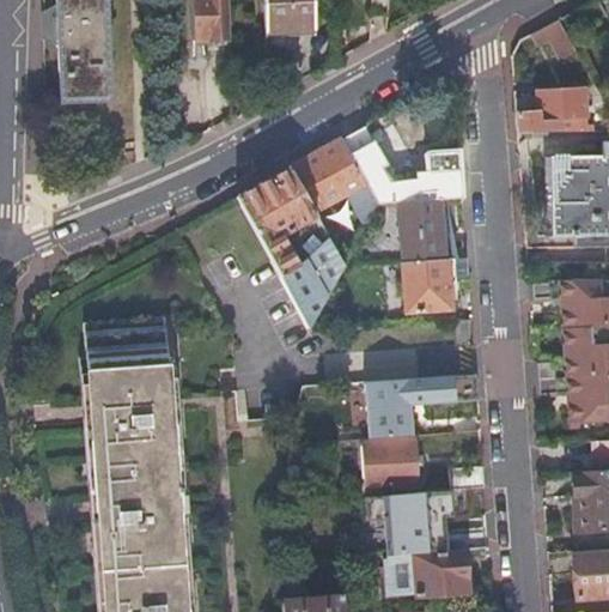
[(47,26),(47,37),(60,44),(62,101),(110,98),(105,0),(58,0),(59,7),(46,13),(47,26)]
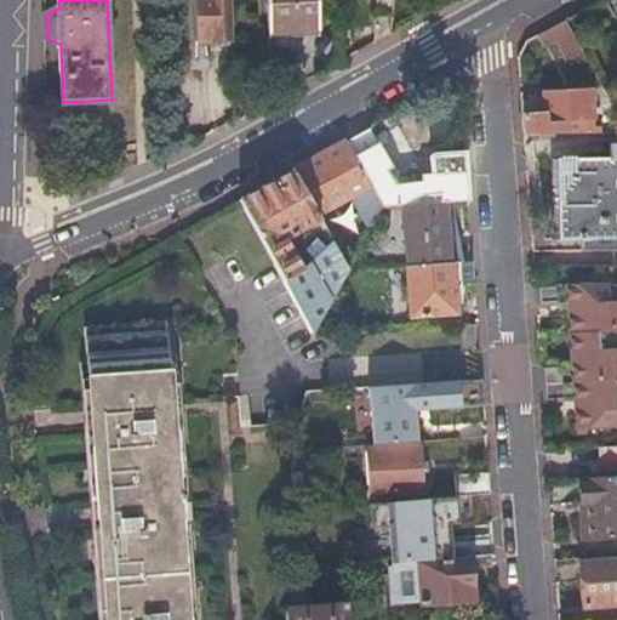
[(195,0),(199,39),(235,37),(233,0),(195,0)]
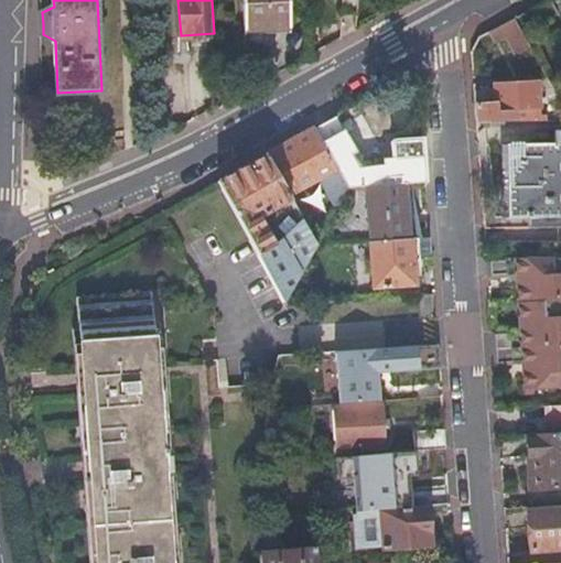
[(244,0),(245,29),(290,26),(288,0),(244,0)]
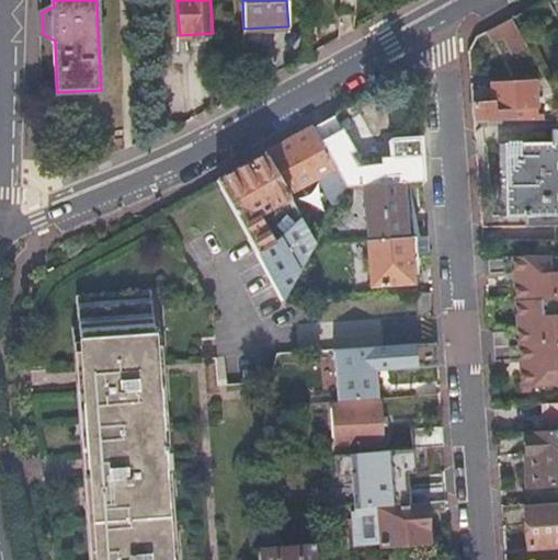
[(342,0),(342,8),(359,9),(359,0),(342,0)]
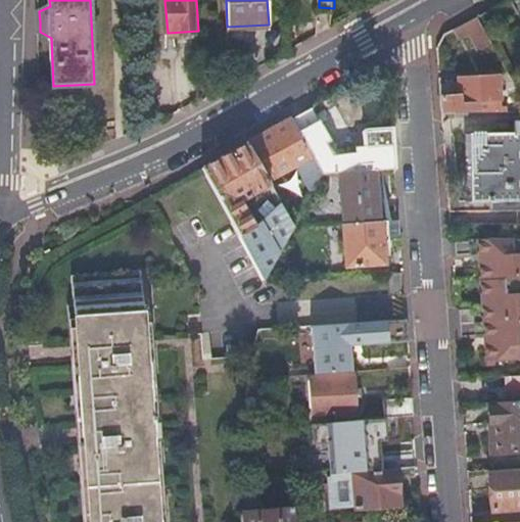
[(478,53),(492,45),(477,15),(462,24),(468,35),(478,53)]
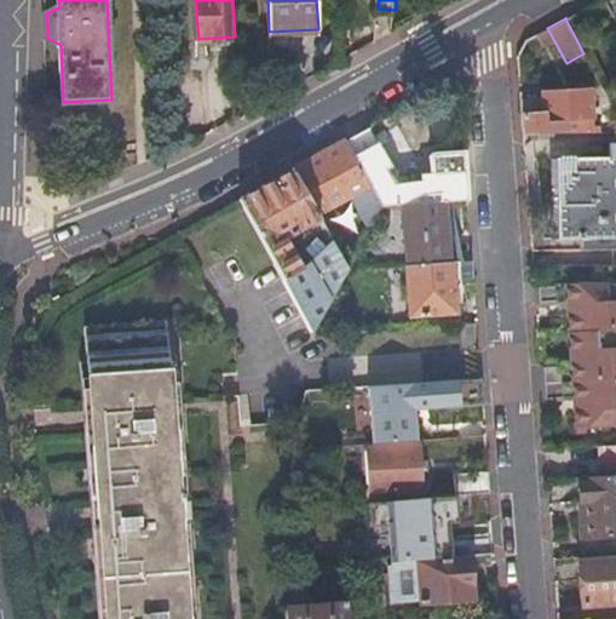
[(547,28),(536,34),(543,49),(554,41),(547,28)]
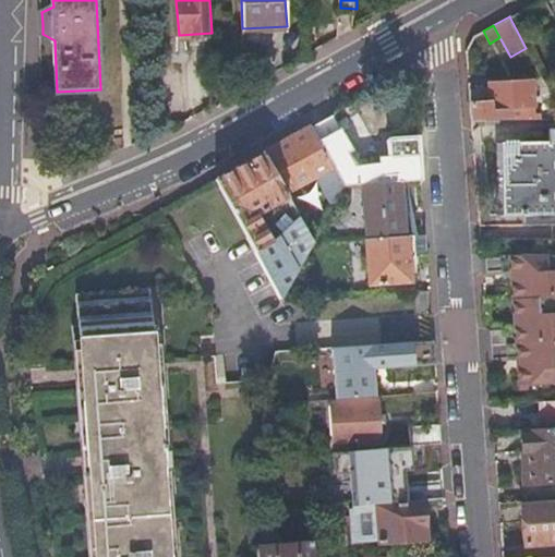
[(533,113),(531,81),(489,83),(489,88),(470,88),(472,120),(486,120),(501,119),(554,118),(554,106),(535,114),(533,113)]
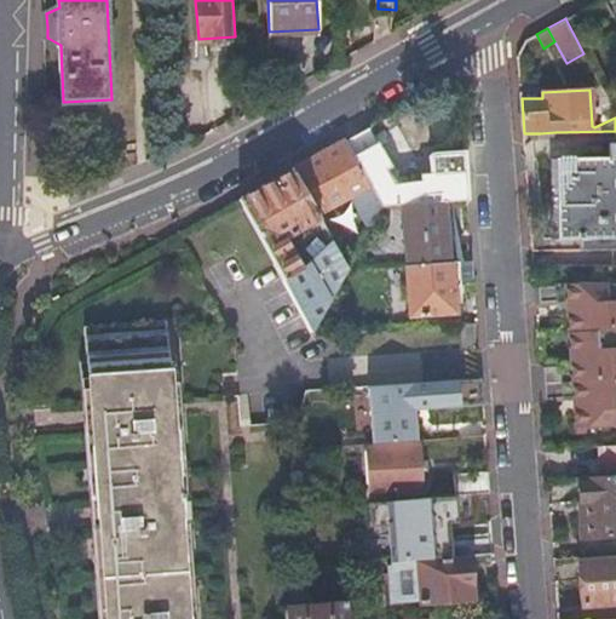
[(369,127),(346,141),(370,185),(383,207),(404,205),(444,201),(453,201),(458,201),(468,200),(465,145),(435,148),(431,154),(432,173),(397,176),(392,165),(369,127)]
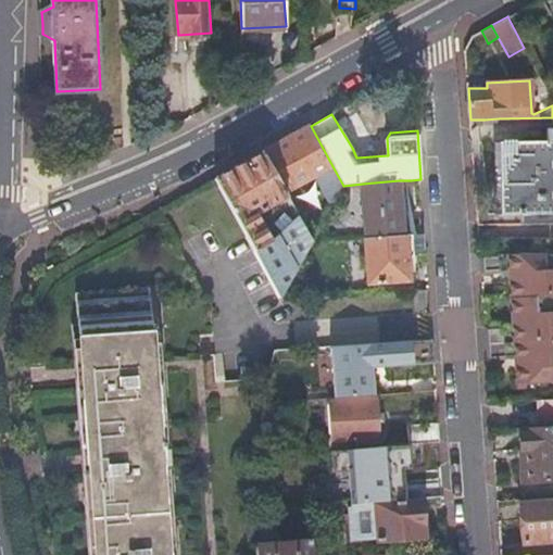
[(311,126),(263,152),(285,192),(332,166),(311,126)]
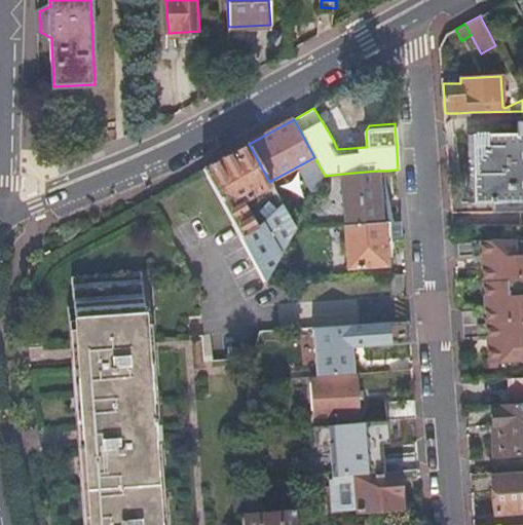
[(473,135),(474,203),(492,203),(492,212),(522,210),(522,121),(517,121),(518,134),(473,135)]
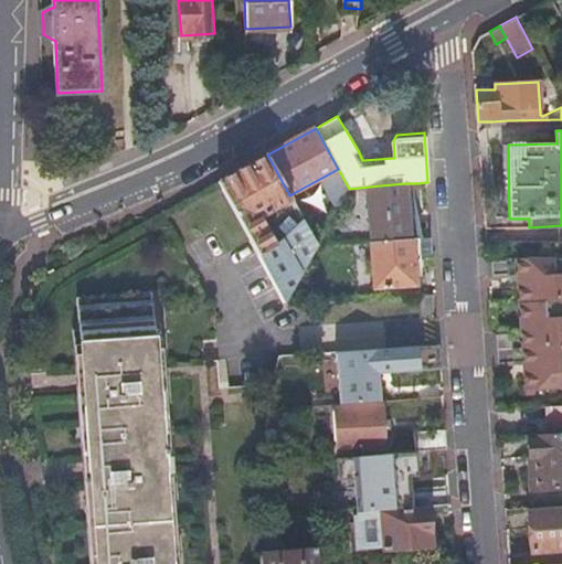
[(258,159),(220,181),(288,302),(318,245),(306,223),(276,243),(261,217),(279,206),(292,199),(289,195),(267,155),(258,159)]
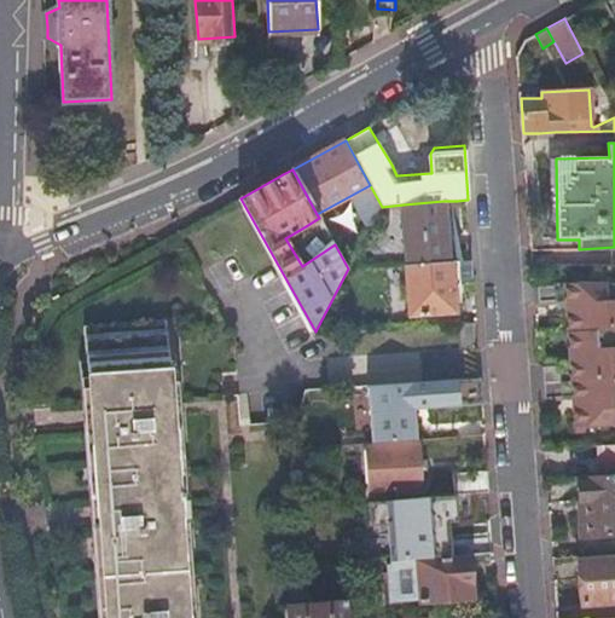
[(453,218),(452,201),(444,201),(404,204),(408,264),(452,260),(460,260),(462,260),(453,218)]
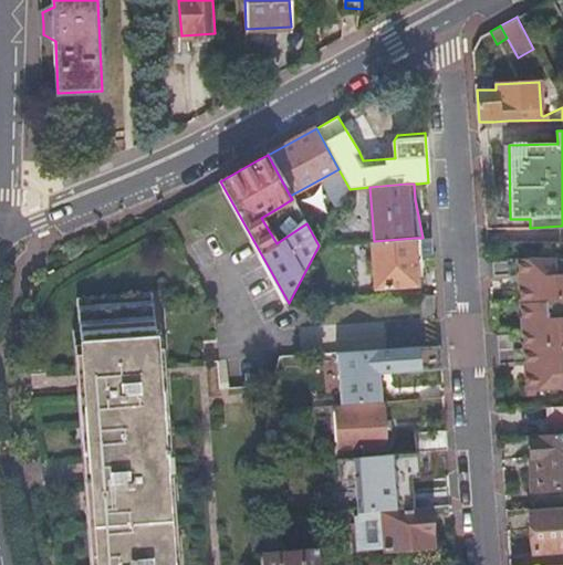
[(415,259),(434,258),(433,237),(423,238),(421,238),(414,238),(374,241),(371,242),(375,288),(416,284),(415,259)]
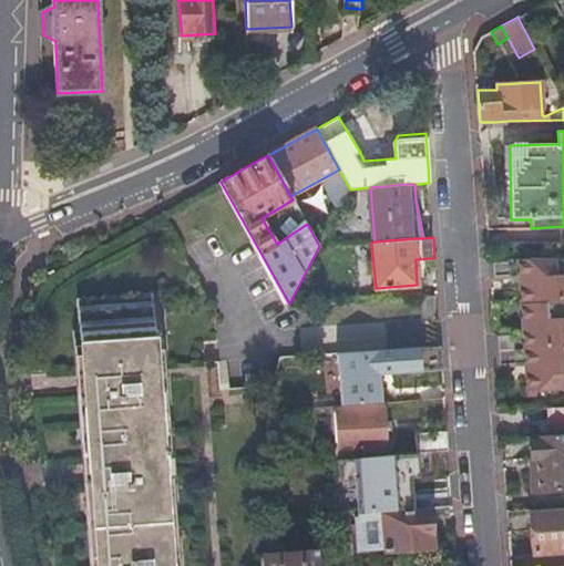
[(563,257),(490,258),(490,271),(491,279),(520,277),(521,302),(563,298),(563,257)]
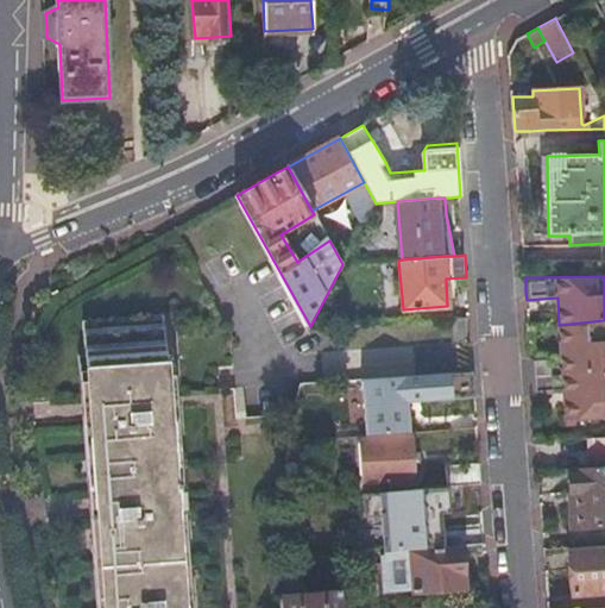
[(604,320),(559,325),(560,340),(561,355),(530,357),(533,375),(604,368),(604,320)]
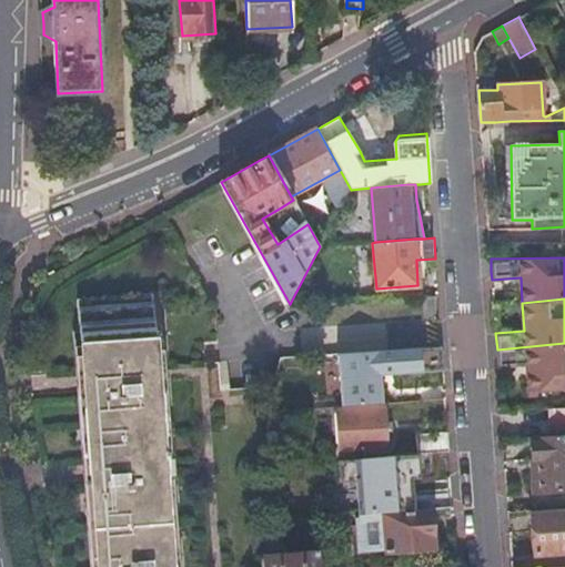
[(97,566),(172,566),(152,303),(79,309),(83,378),(91,476),(97,566)]
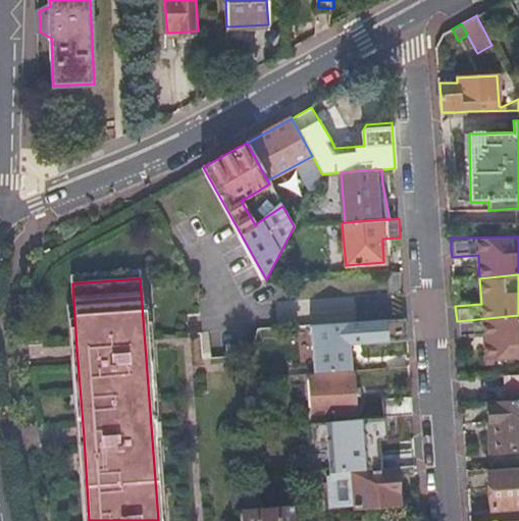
[(518,315),(457,321),(458,336),(483,335),(485,359),(518,356),(518,315)]
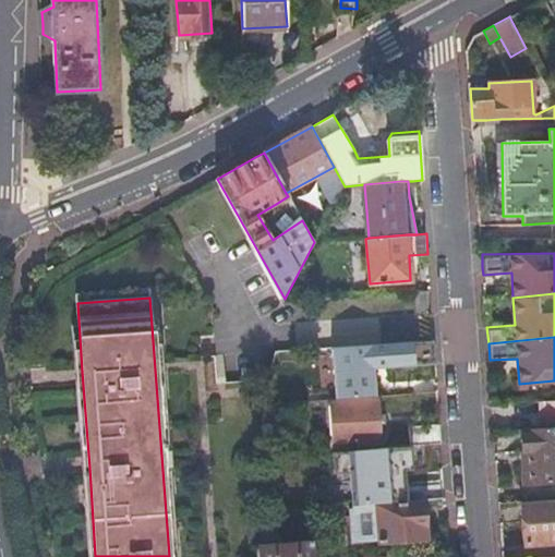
[(435,363),(434,339),(333,347),(336,398),(376,396),(374,367),(435,363)]
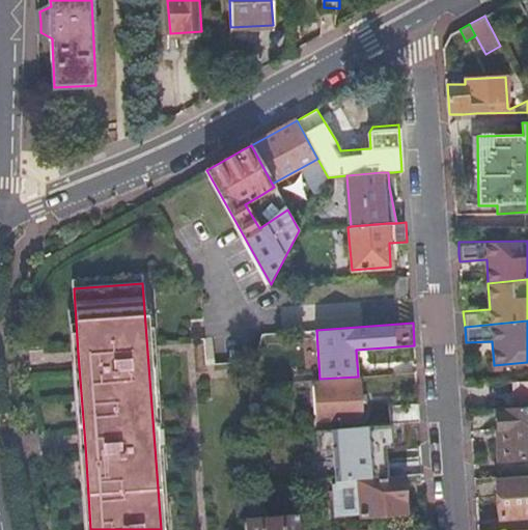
[(313,382),(317,429),(339,427),(339,422),(360,420),(358,379),(313,382)]
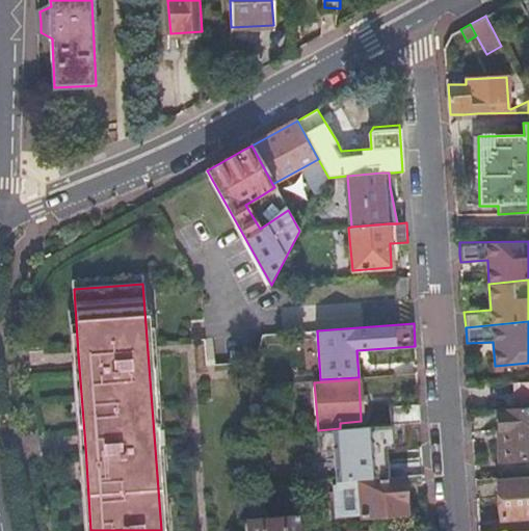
[(528,379),(514,381),(516,397),(528,396),(528,379)]
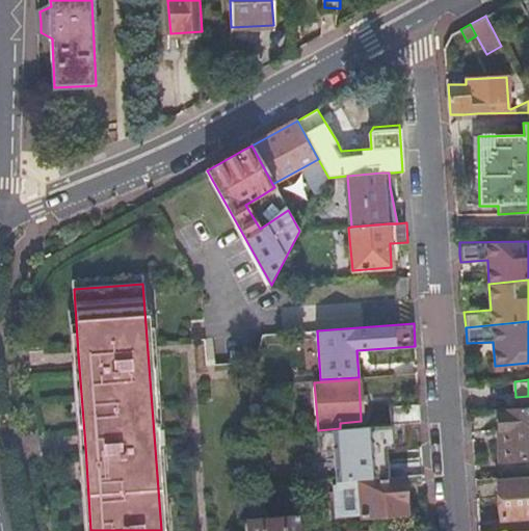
[(391,425),(421,423),(419,404),(390,406),(391,425)]
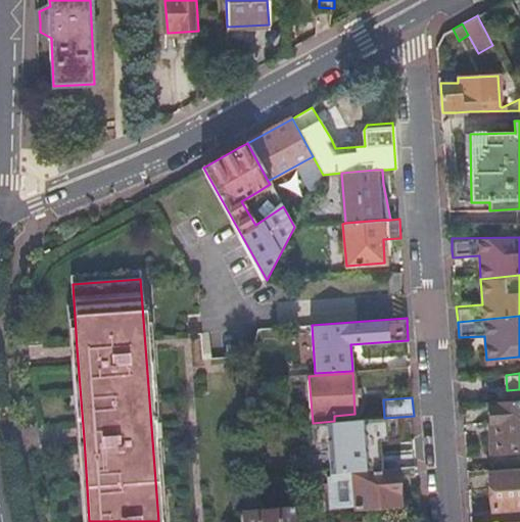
[(519,399),(488,402),(491,454),(519,452),(519,399)]
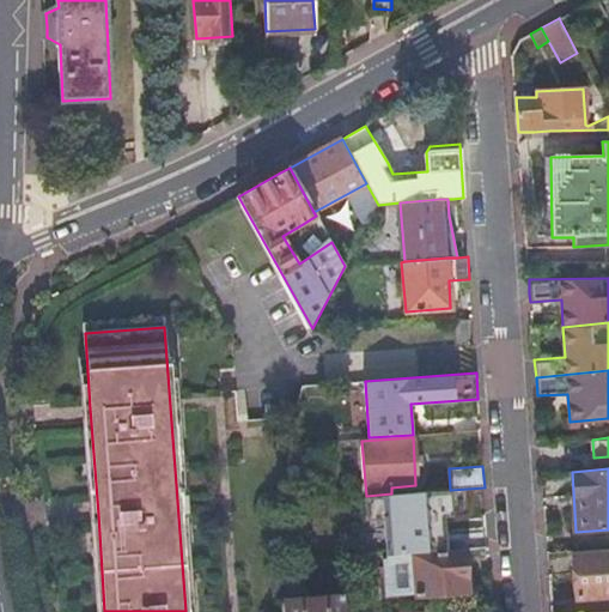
[(391,494),(366,496),(364,496),(365,520),(383,520),(385,555),(445,550),(442,515),(452,515),(450,490),(391,494)]
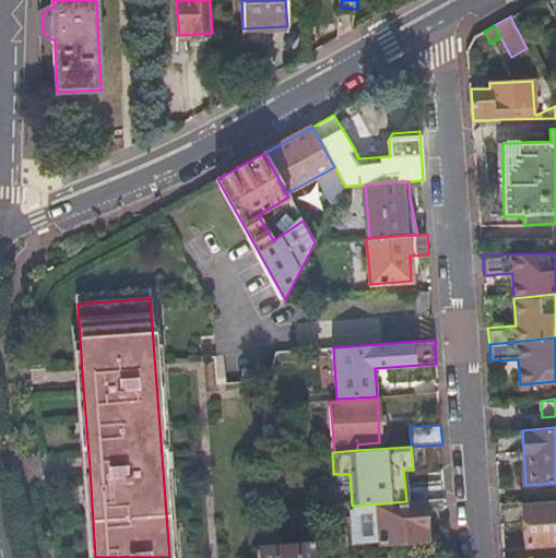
[(555,499),(523,501),(527,545),(555,543),(555,499)]
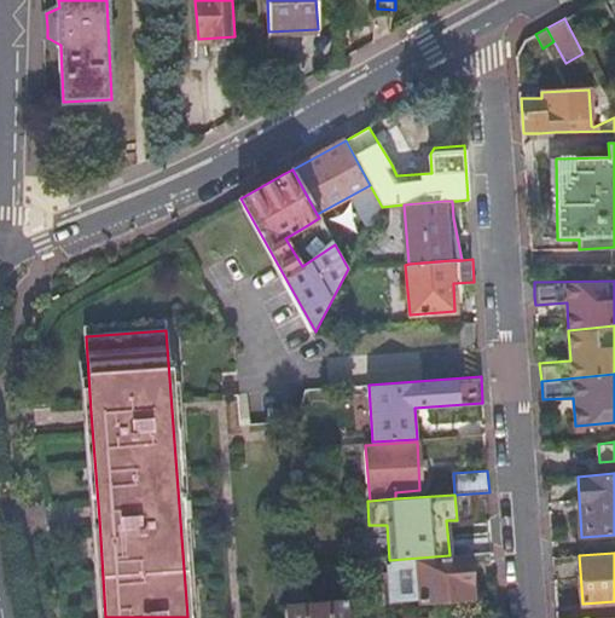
[(421,599),(421,600),(471,598),(469,558),(388,562),(390,601),(421,599)]
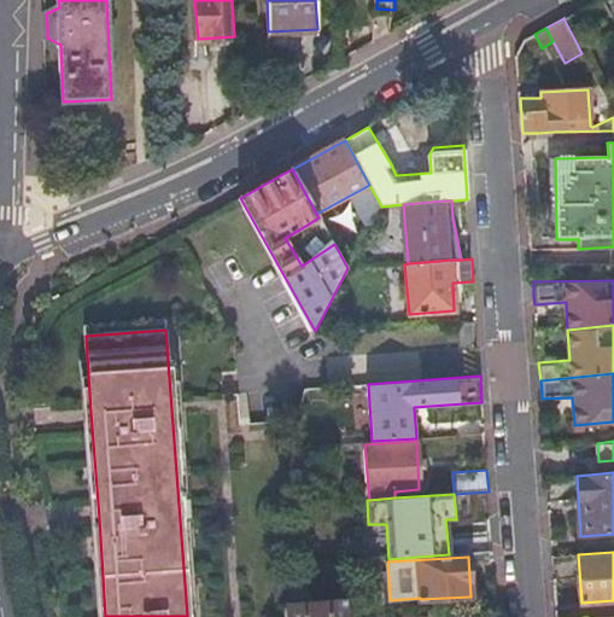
[(285,605),(285,616),(345,616),(344,600),(285,605)]
